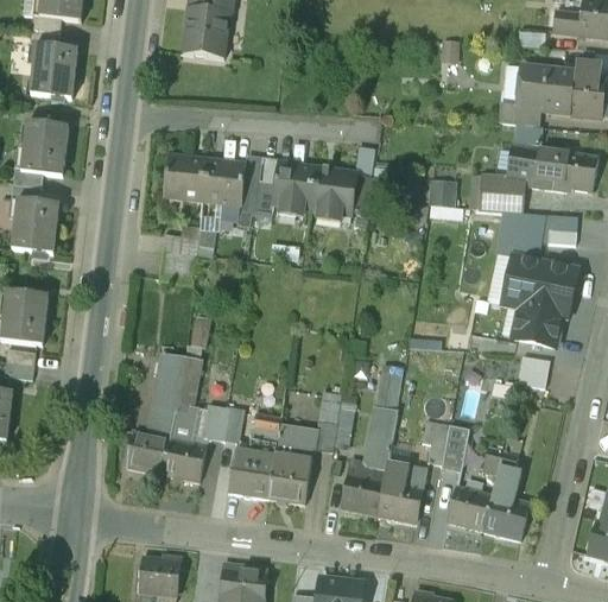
[(25,0),(24,14),(33,16),(33,14),(62,18),(82,20),(84,0),(25,0)]
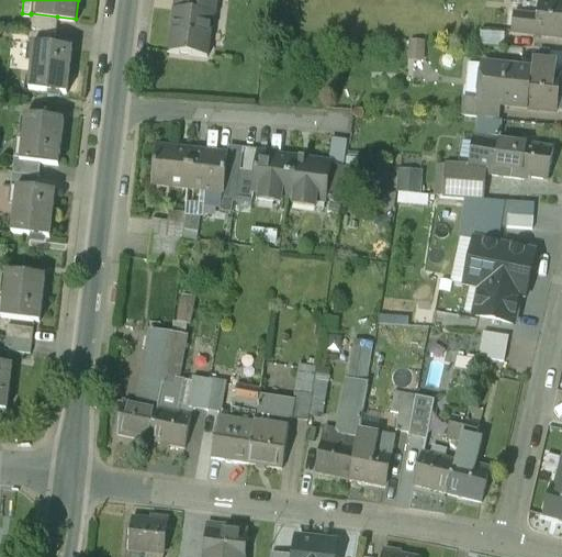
[(182,0),(182,3),(176,2),(171,46),(206,49),(211,9),(215,9),(216,0),(182,0)]
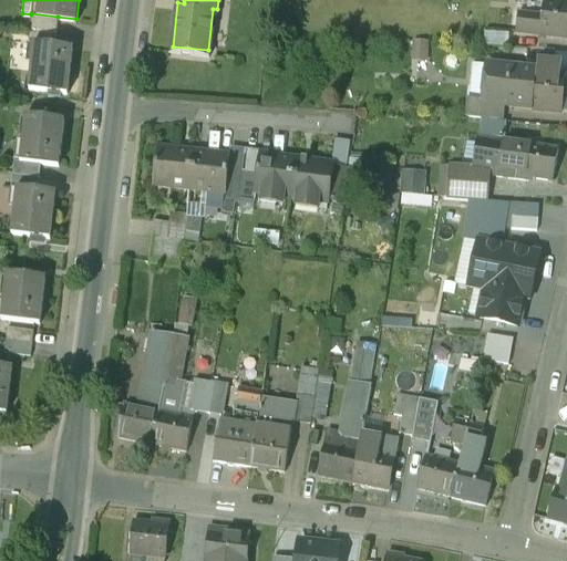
[(545,0),(544,13),(517,11),(516,29),(566,32),(566,0),(545,0)]
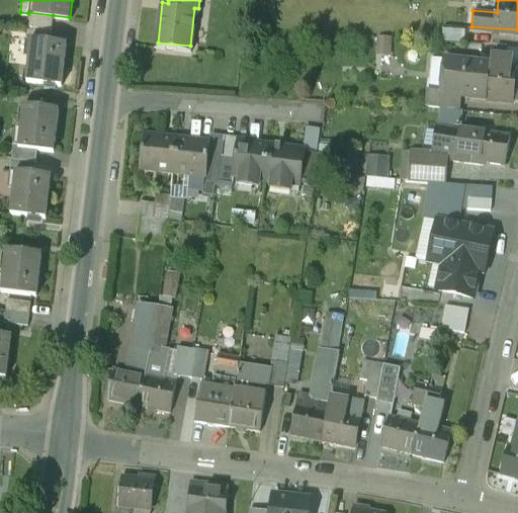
[(53,15),(28,12),(28,13),(27,24),(52,27),(53,15)]
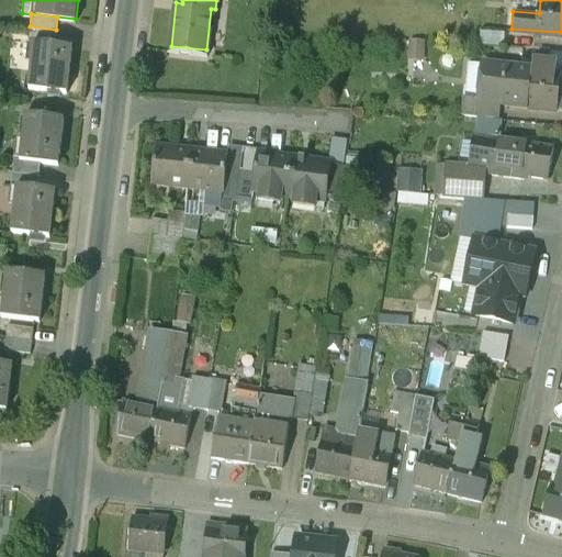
[(71,45),(33,41),(27,87),(66,91),(71,45)]
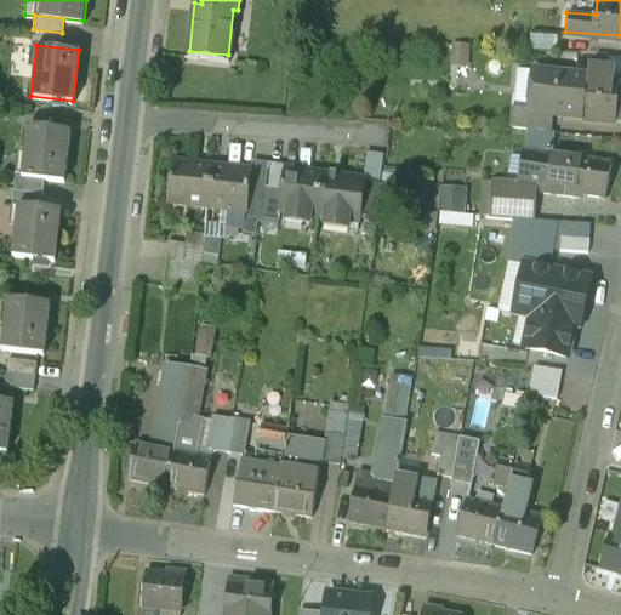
[(588,66),(588,74),(536,68),(531,109),(613,119),(617,80),(614,80),(615,69),(588,66)]
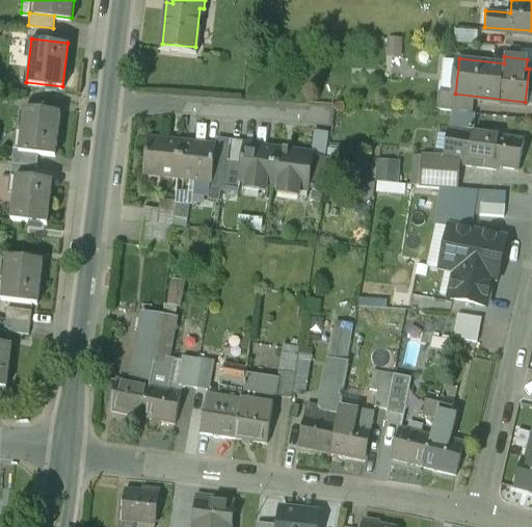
[(60,111),(23,107),(18,151),(55,155),(60,111)]
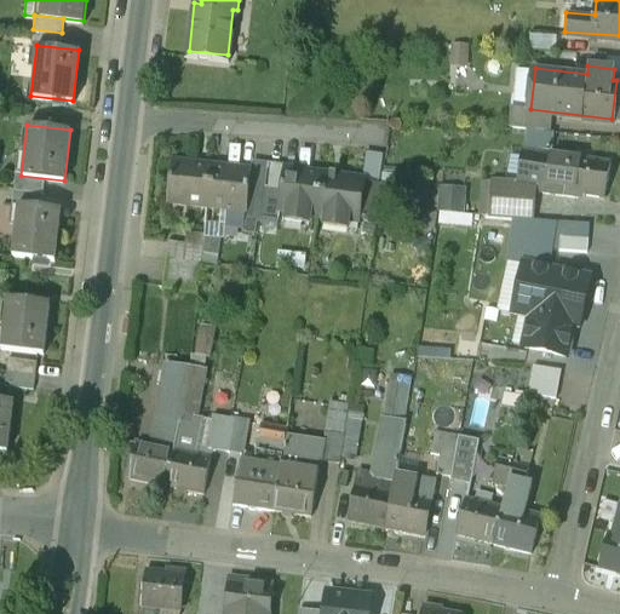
[(610,161),(527,148),(521,182),(535,183),(534,188),(577,195),(577,191),(606,196),(610,161)]
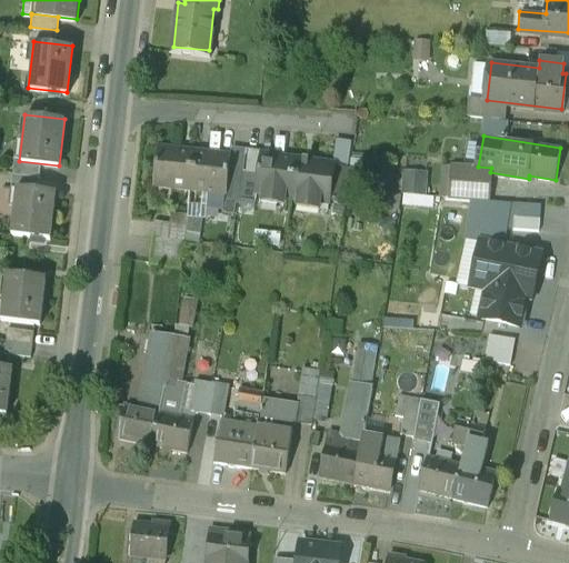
[(193,147),(159,142),(155,180),(157,181),(158,178),(172,180),(172,182),(189,184),(193,147)]
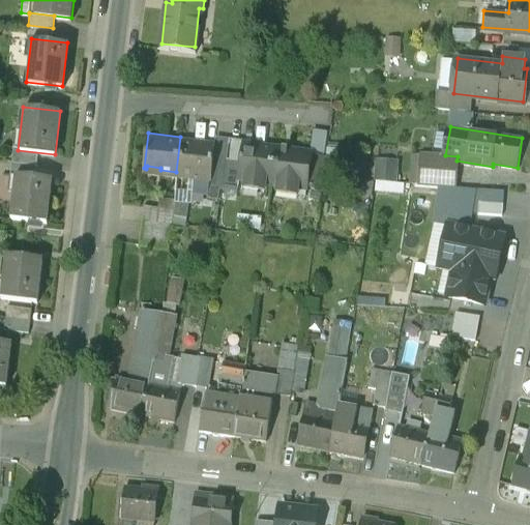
[(215,141),(180,137),(176,172),(195,174),(196,169),(211,171),(211,174),(213,174),(215,141)]
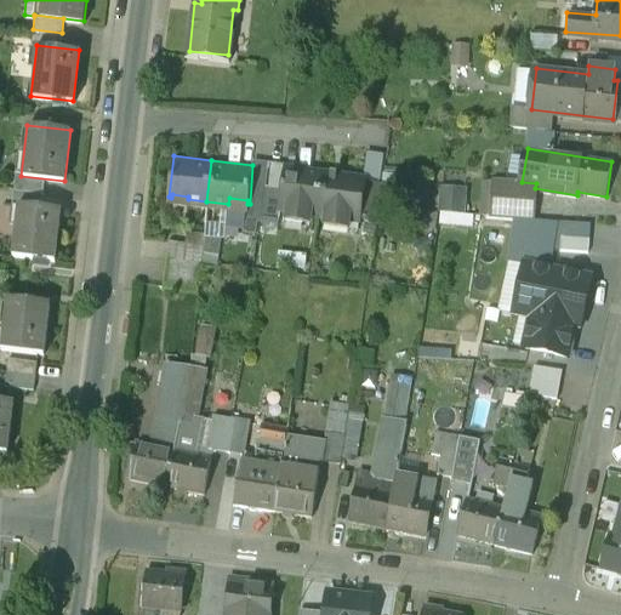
[(323,172),(286,168),(280,203),(301,206),(300,210),(317,212),(323,172)]
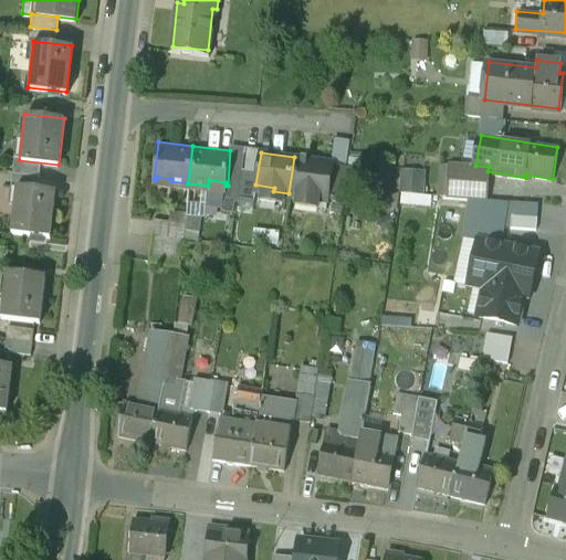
[(334,162),(294,157),(289,193),(310,197),(311,192),(328,194),(333,164),(334,162)]
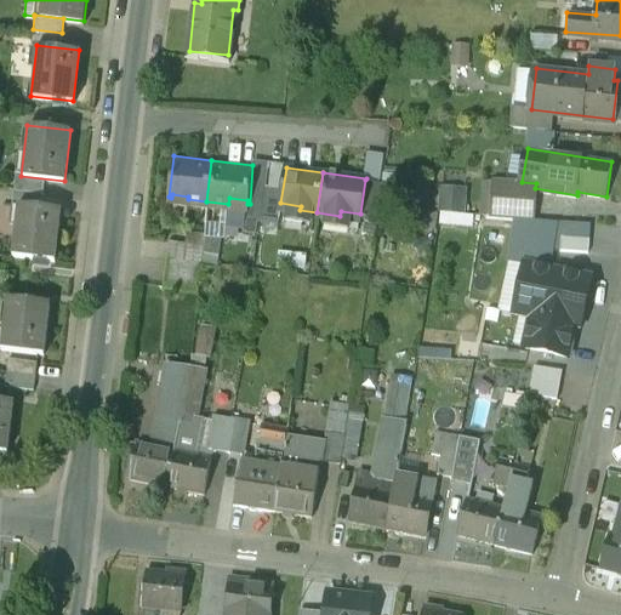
[(381,182),(365,180),(360,214),(376,216),(381,182)]
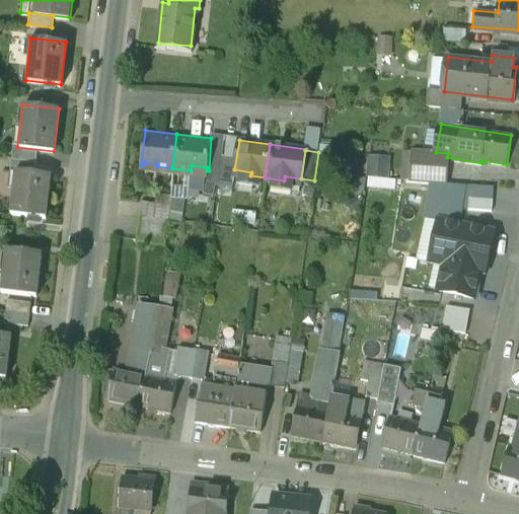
[(373,151),(372,171),(393,171),(394,151),(373,151)]
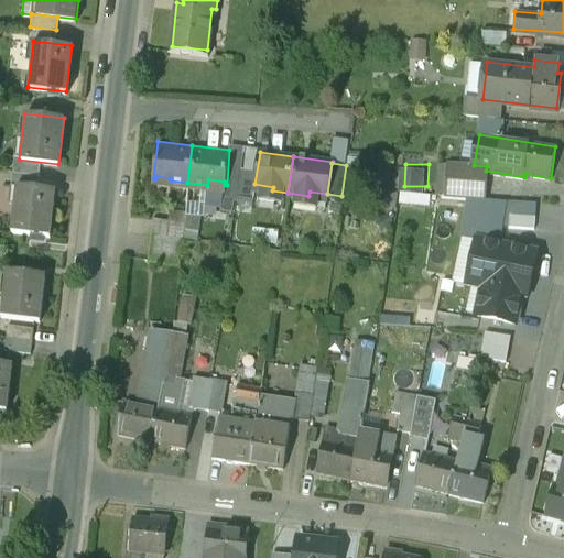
[(474,165),(448,164),(446,193),(476,196),(484,196),(486,171),(487,166),(474,165)]
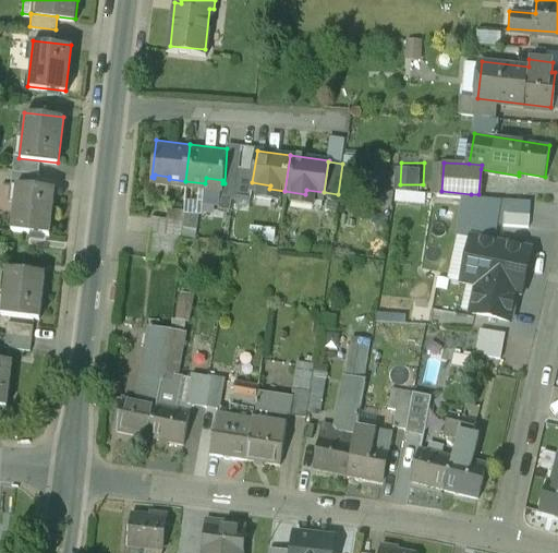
[(55,189),(15,184),(11,227),(50,231),(55,189)]
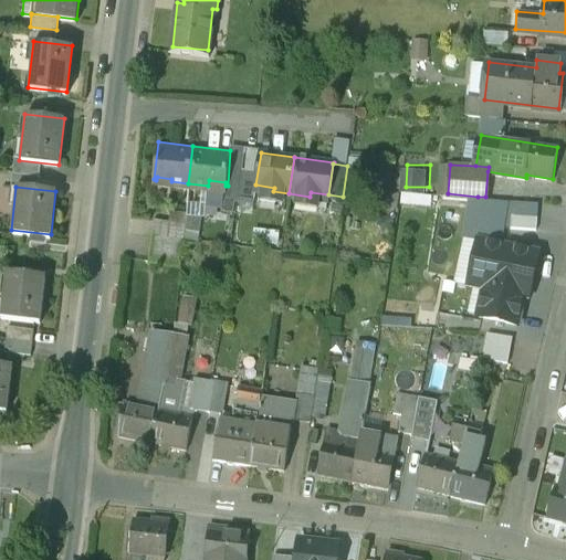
[(501,242),(510,199),(485,197),(478,197),(470,236),(479,238),(501,242)]
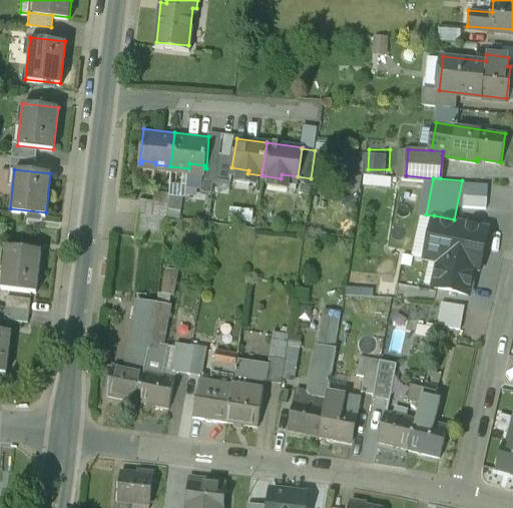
[(487,194),(463,192),(463,204),(486,206),(487,194)]
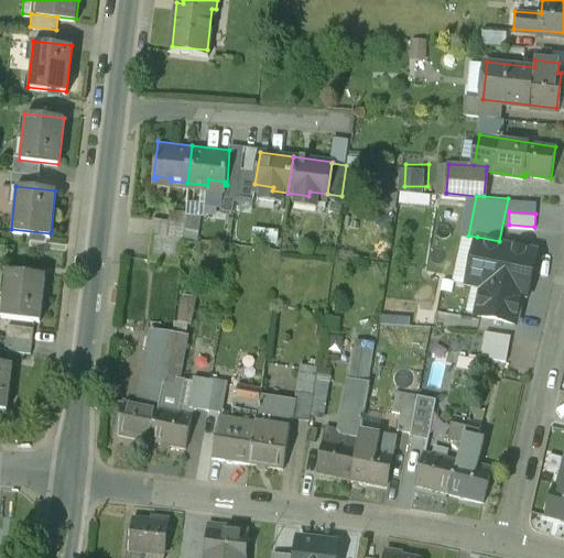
[(155,245),(185,251),(191,217),(161,212),(155,245)]
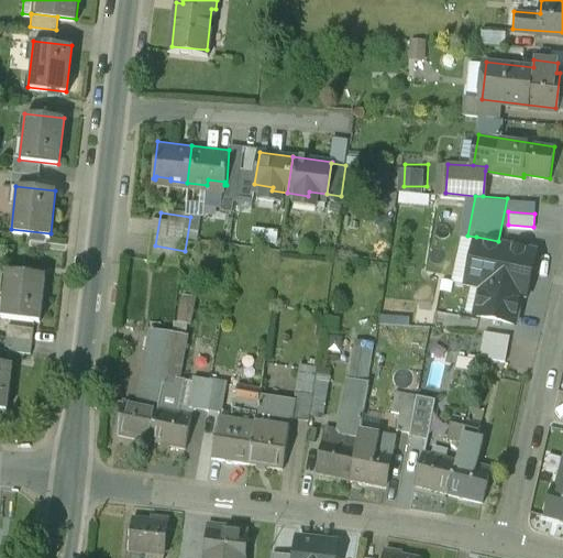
[(498,241),(476,237),(466,281),(482,284),(475,312),(514,320),(520,292),(525,293),(533,249),(498,241)]
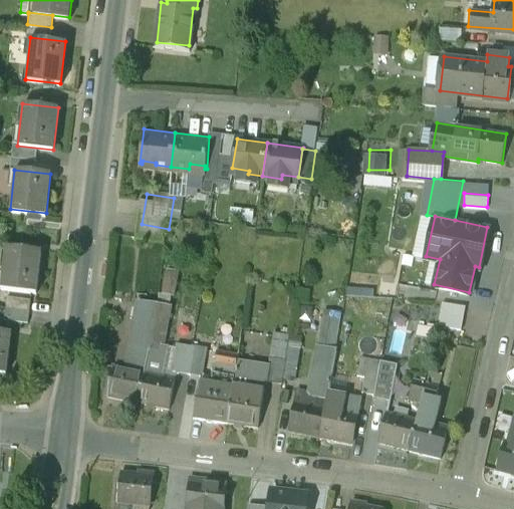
[(39,248),(5,244),(0,284),(0,285),(34,290),(39,248)]
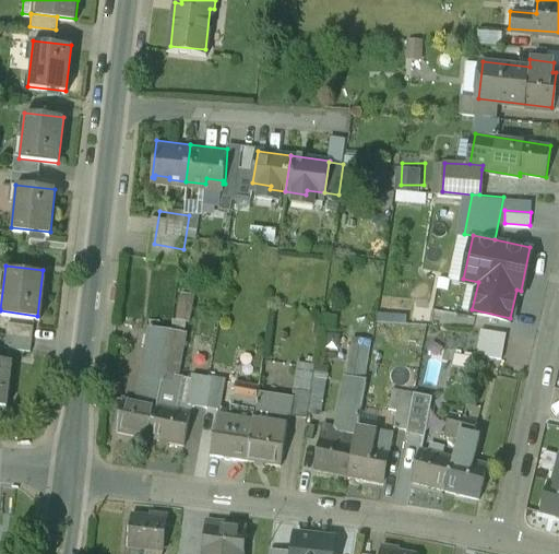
[(181,286),(177,316),(194,319),(199,289),(181,286)]
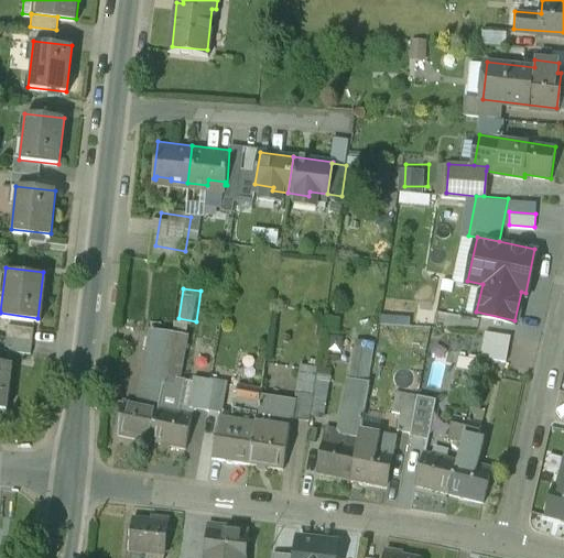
[(510,337),(486,332),(481,357),(506,361),(510,337)]
